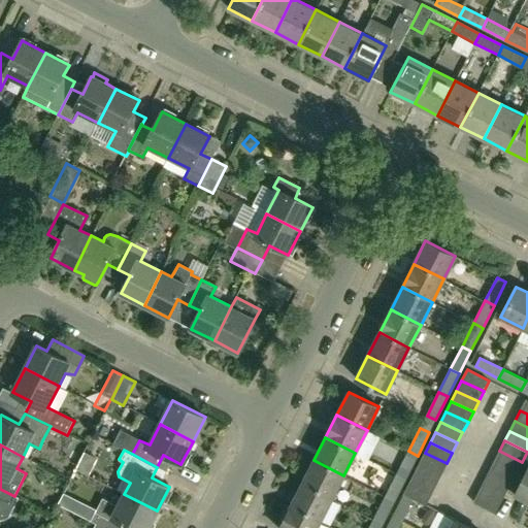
[(408,451),(397,474),(405,479),(418,456),(408,451)]
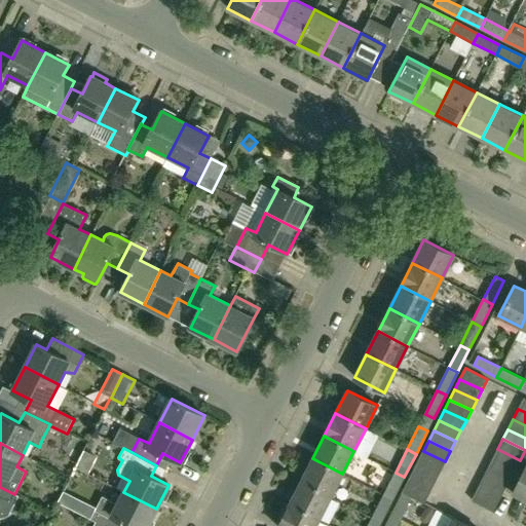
[(515,471),(520,460),(497,449),(492,459),(515,471)]
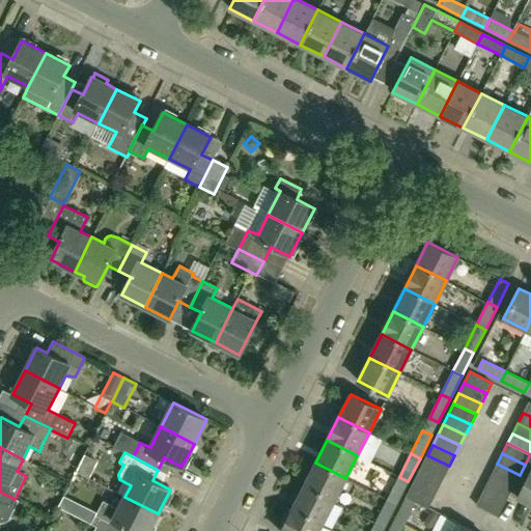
[(449,466),(427,455),(422,465),(444,476),(449,466)]
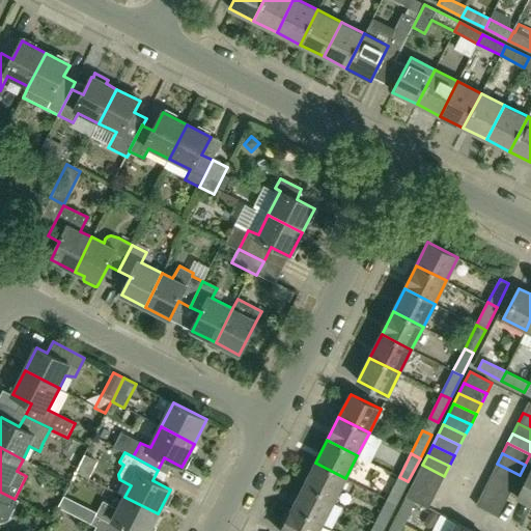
[(345,478),(315,463),(304,485),(334,501),(345,478)]
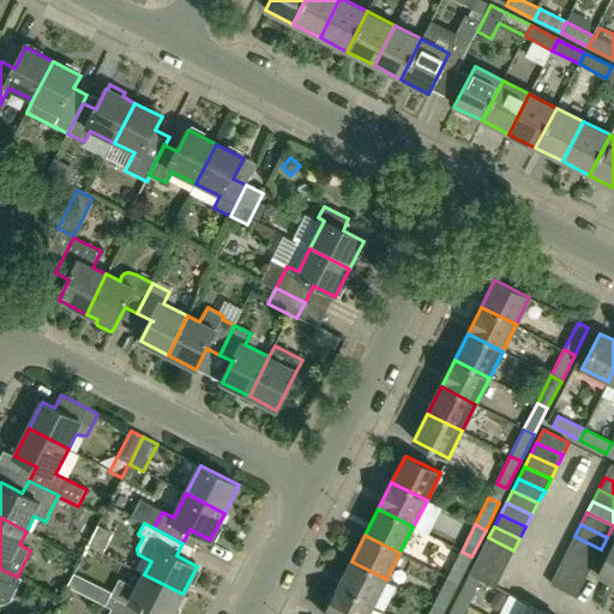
[(595,560),(601,549),(575,536),(570,548),(595,560)]
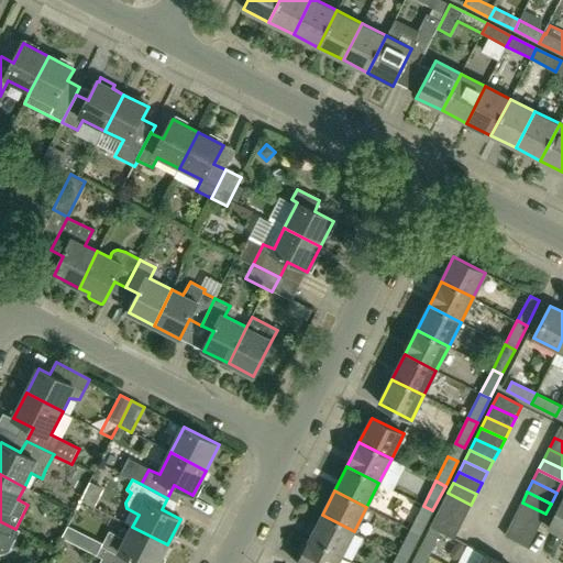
[(471,505),(448,493),(442,504),(465,516),(471,505)]
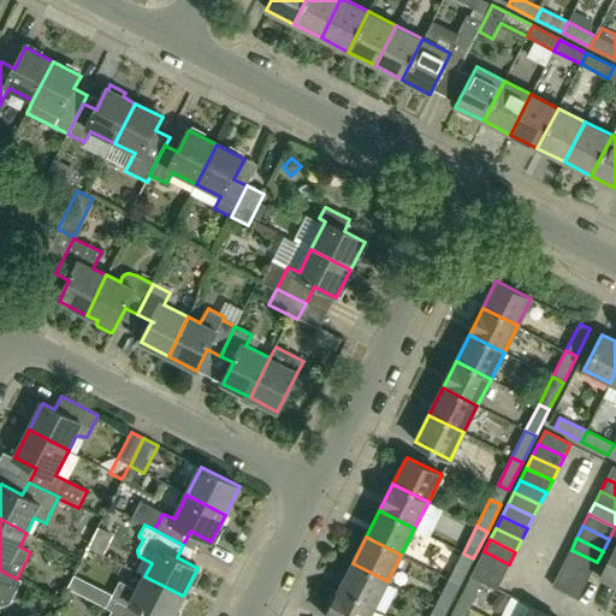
[(615,584),(615,545),(600,576),(615,584)]
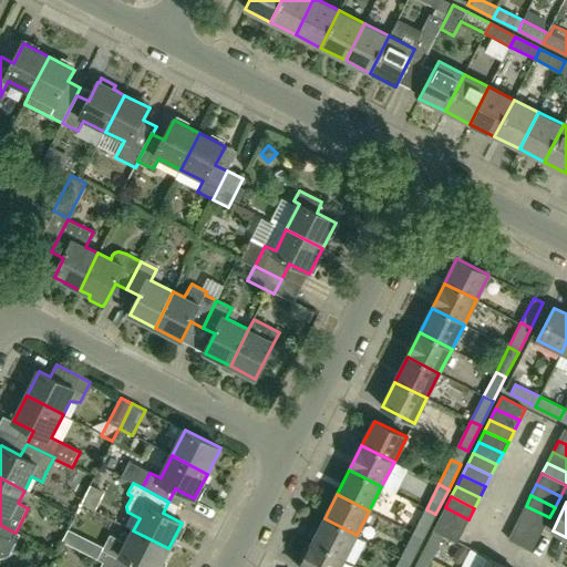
[(544,528),(549,517),(526,506),(521,517),(544,528)]
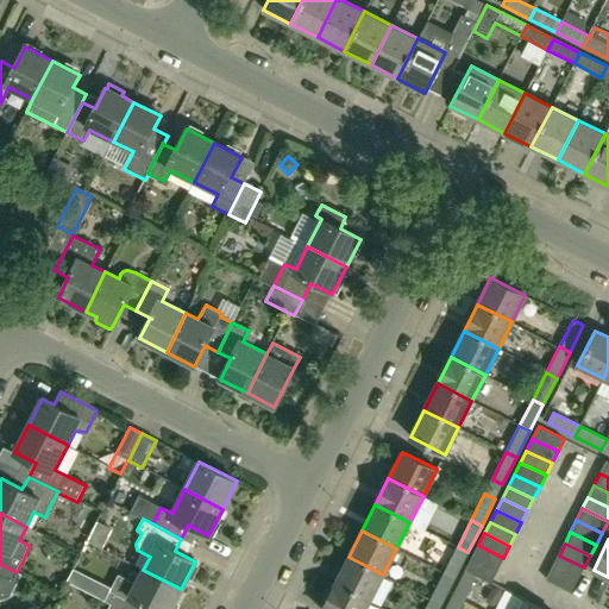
[(503,558),(478,545),(472,557),(497,570),(503,558)]
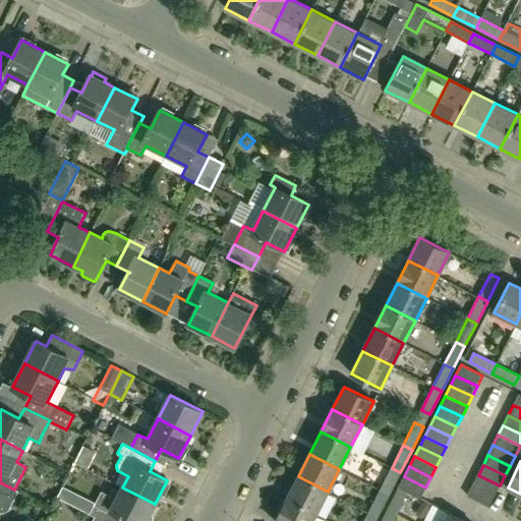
[(392,468),(380,490),(389,495),(400,472),(392,468)]
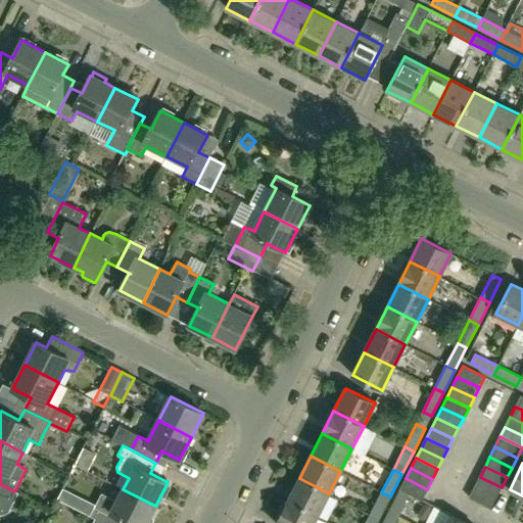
[(496,497),(502,487),(480,477),(475,486),(496,497)]
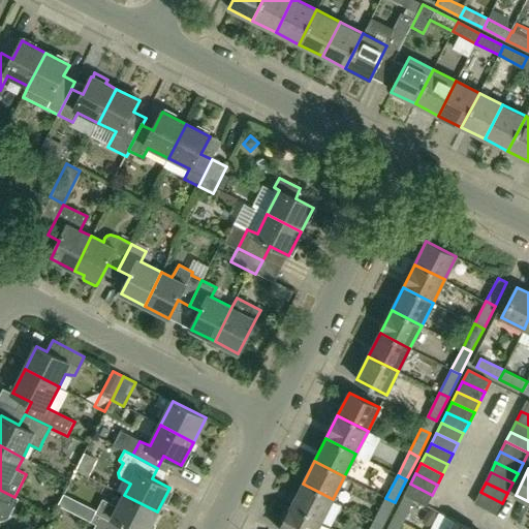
[(321,522),(333,499),(303,484),(291,507),(321,522)]
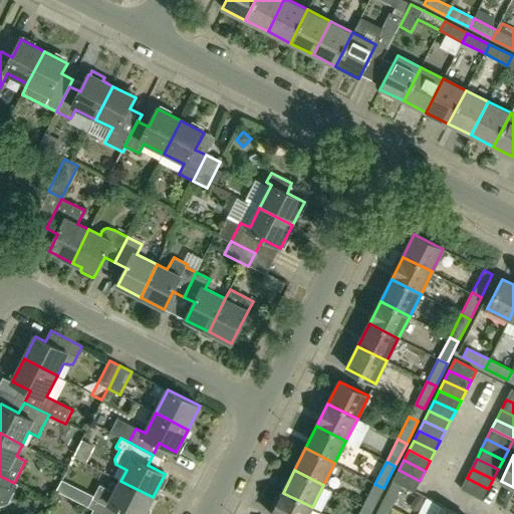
[(420,481),(399,470),(393,481),(403,486),(415,492),(420,481)]
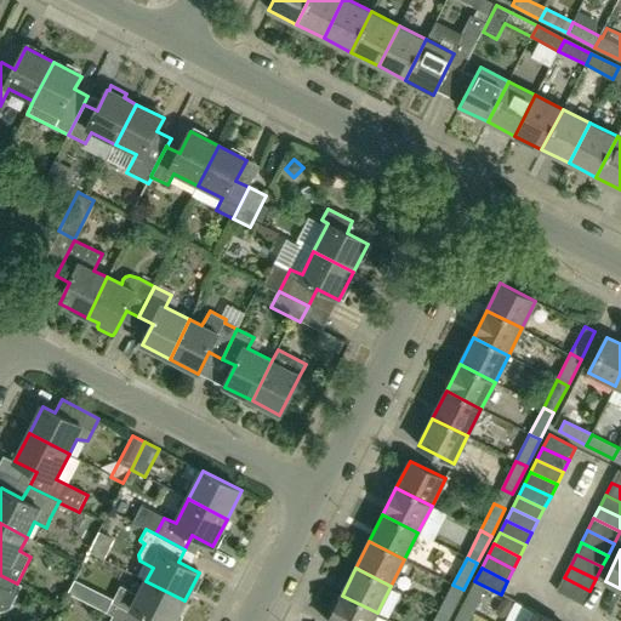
[(0,596),(9,600),(17,584),(0,575),(0,596)]
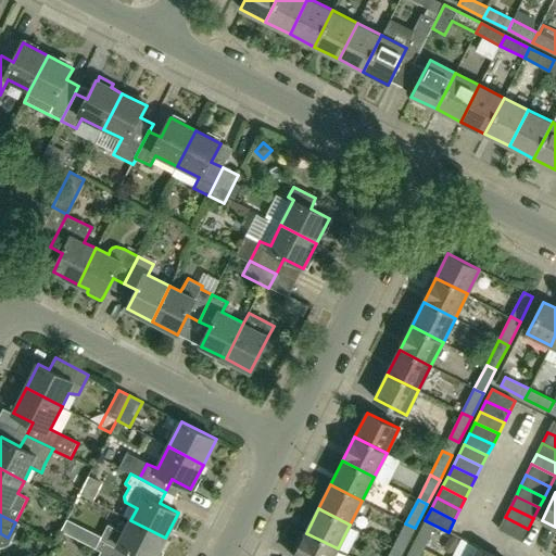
[(522,539),(528,529),(505,517),(498,529),(522,540),(522,539)]
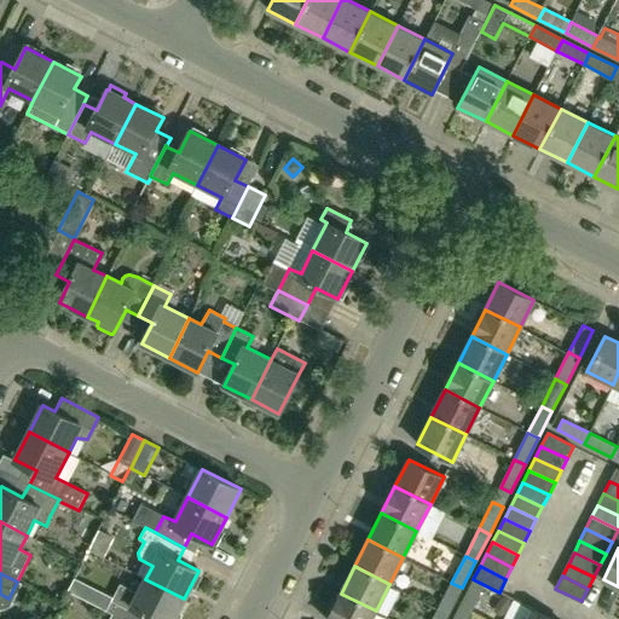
[(79,597),(85,584),(74,579),(68,591),(79,597)]
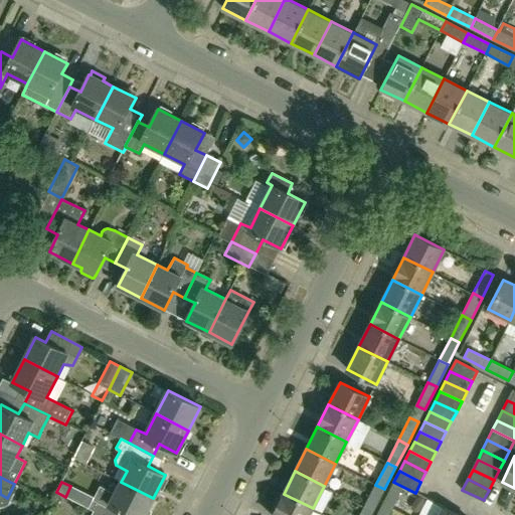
[(129,514),(144,514),(153,498),(121,482),(115,494),(101,487),(89,509),(94,511),(101,514),(123,514),(124,513),(129,514)]
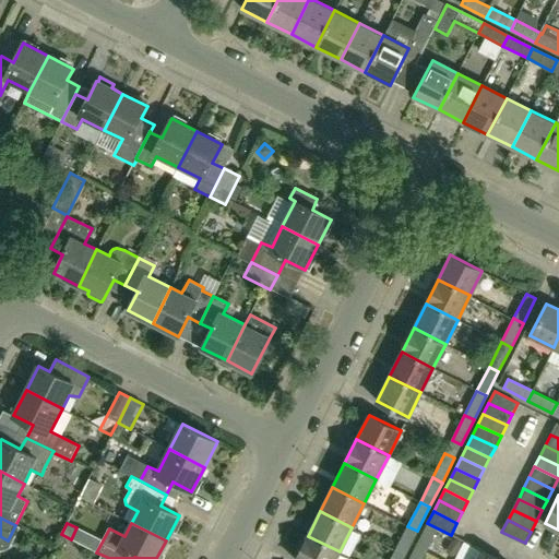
[(428,524),(416,548),(425,552),(438,528),(427,523),(428,524)]
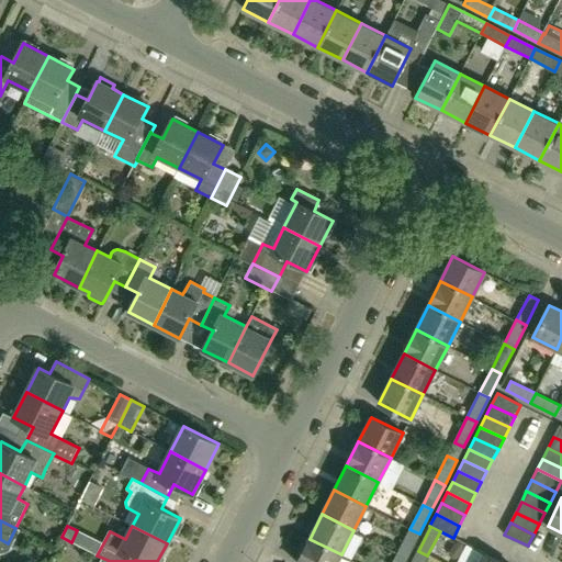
[(409,529),(397,553),(407,558),(419,534),(409,529)]
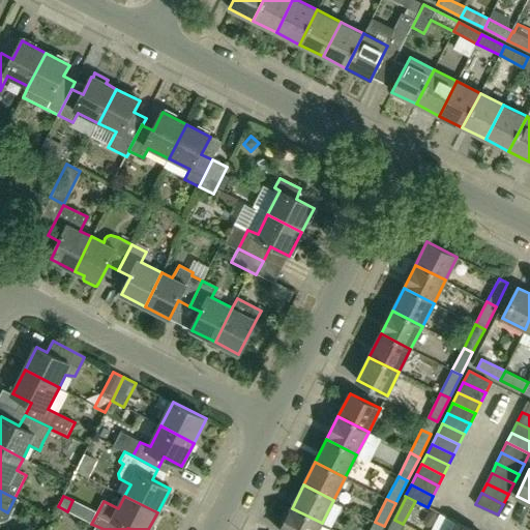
[(318,529),(322,523),(292,508),(280,529),(318,529)]
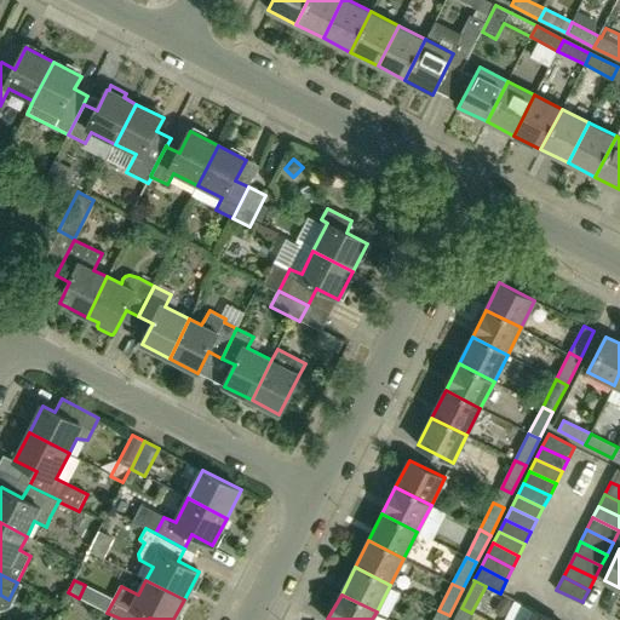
[(509,614),(516,601),(503,595),(497,608),(509,614)]
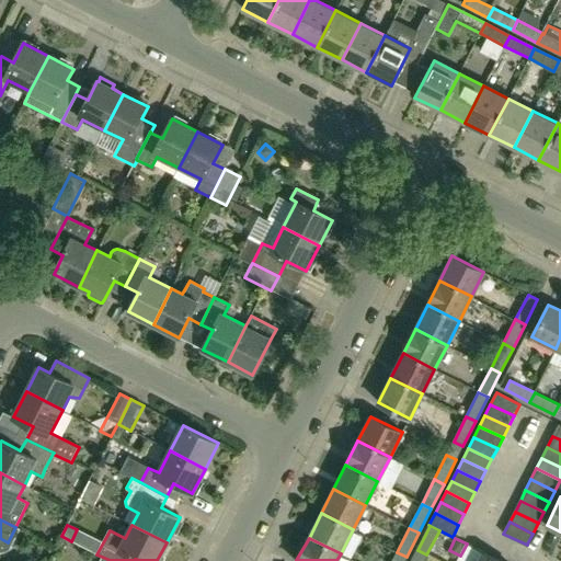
[(418,550),(411,560),(423,560),(426,554),(418,550)]
